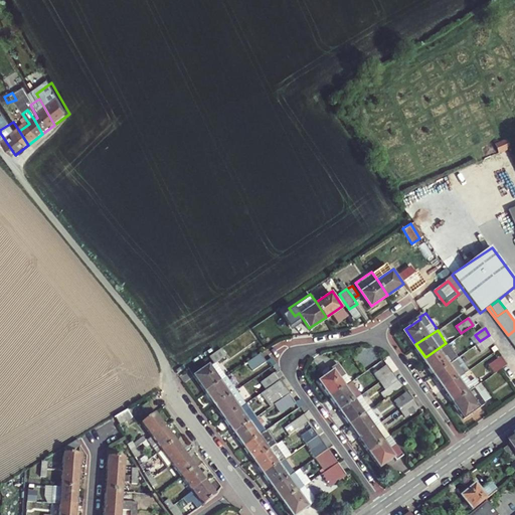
[(489,335),(480,341),(485,349),(494,342),(489,335)]
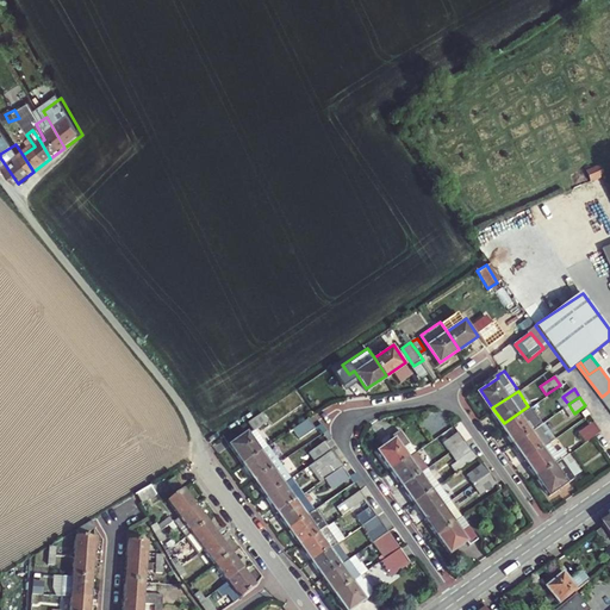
[(504,423),(516,441),(541,423),(547,419),(535,402),(528,406),(504,423)]
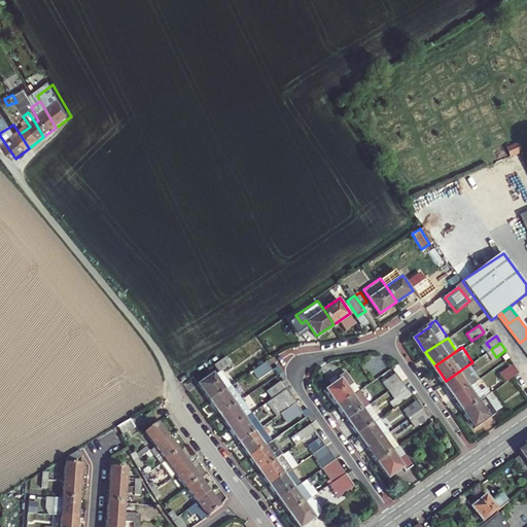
[(200,382),(211,398),(225,389),(234,383),(223,369),(234,361),(230,354),(215,363),(220,371),(215,375),(213,373),(200,382)]
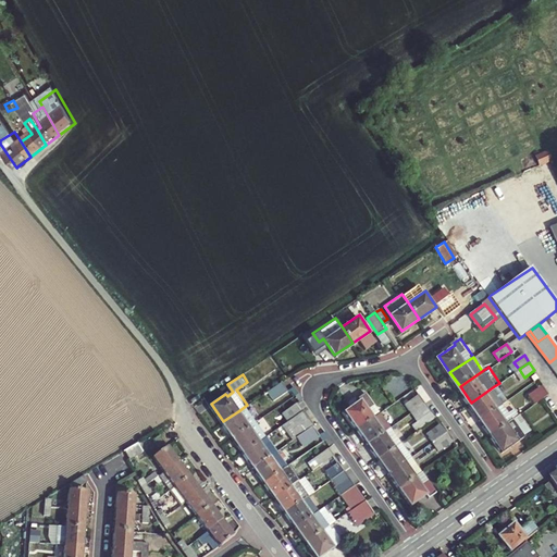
[(283,381),(270,390),(276,398),(288,390),(283,381)]
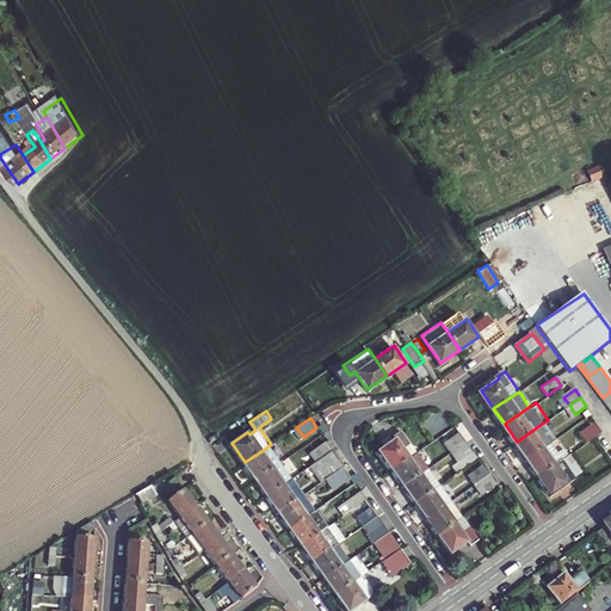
[(542,424),(554,440),(559,437),(548,420),(542,424)]
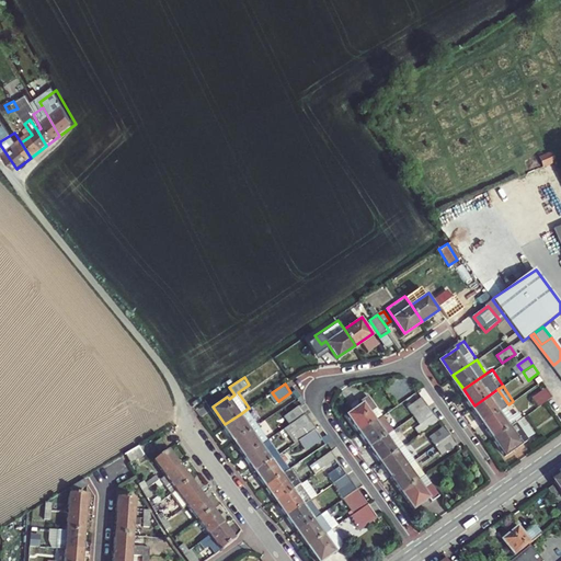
[(538,405),(551,397),(546,388),(531,397),(538,405)]
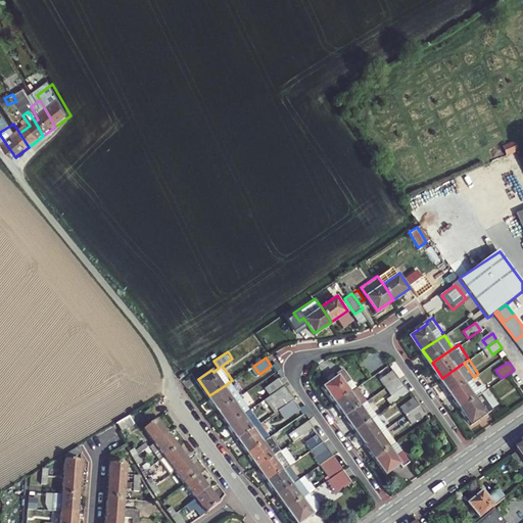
[(328,382),(339,397),(351,389),(360,383),(345,363),(337,369),(340,373),(328,382)]
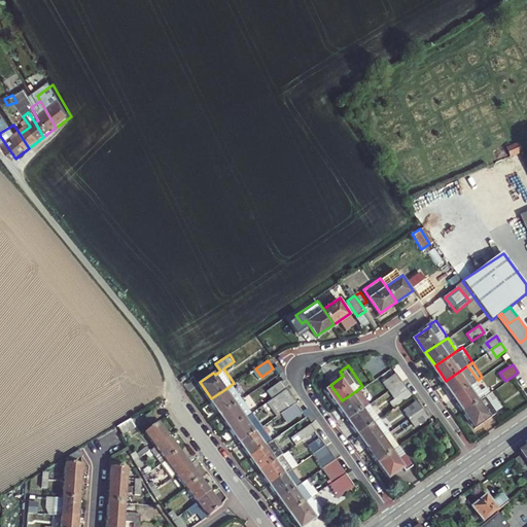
[(446,381),(455,395),(478,380),(467,365),(446,381)]
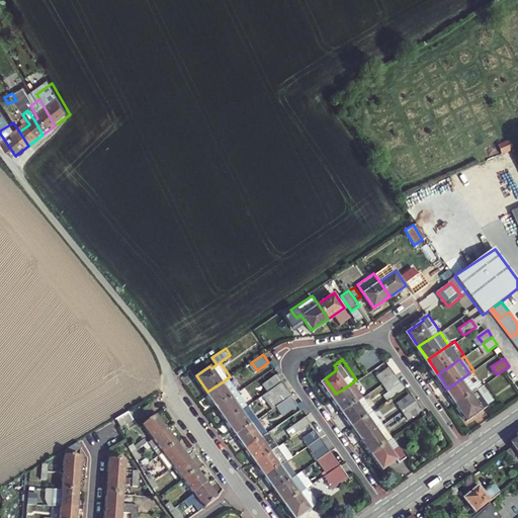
[(375,374),(382,383),(398,372),(392,363),(375,374)]
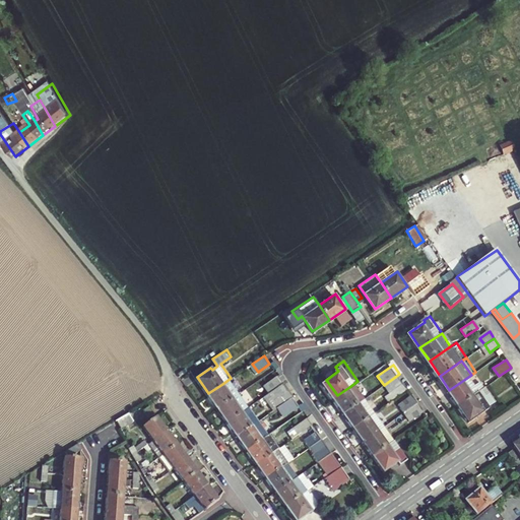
[(399,374),(384,385),(388,391),(404,380),(399,374)]
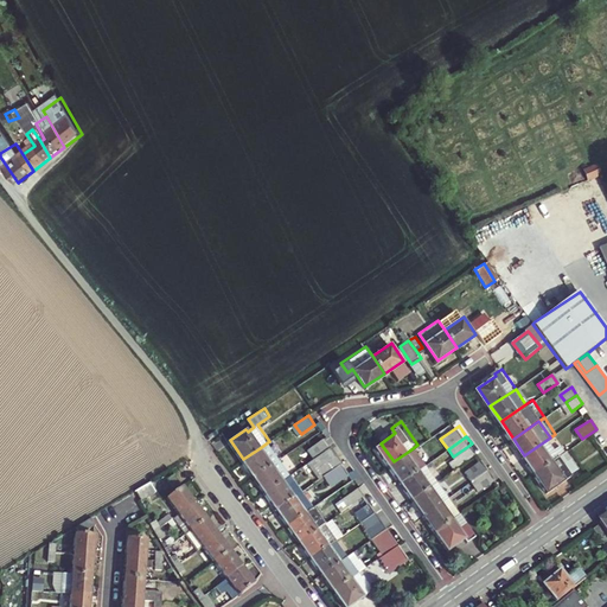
[(535,471),(568,448),(562,440),(555,445),(550,438),(524,455),(535,471)]
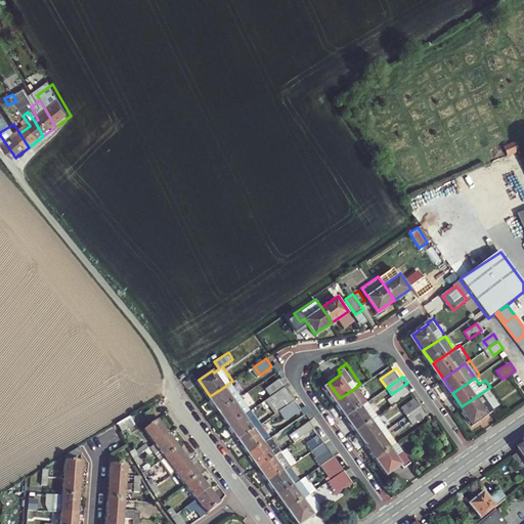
[(273,384),(267,388),(272,395),(286,386),(280,379),(273,384)]
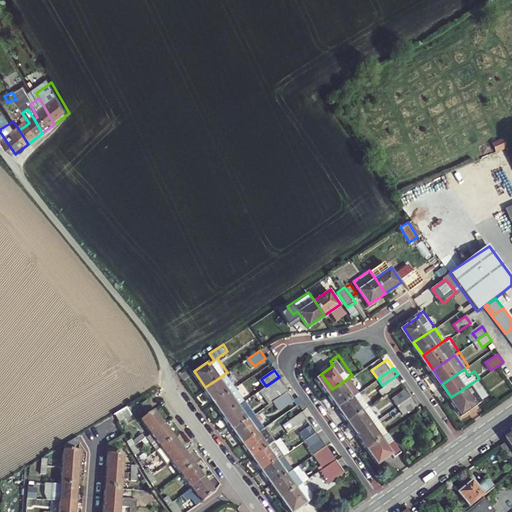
[(236,386),(227,372),(219,378),(205,387),(214,401),(236,386)]
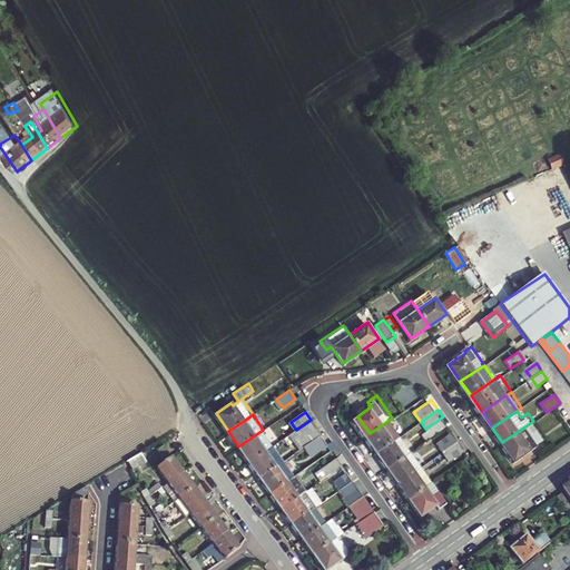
[(311,420),(296,430),(307,444),(321,435),(311,420)]
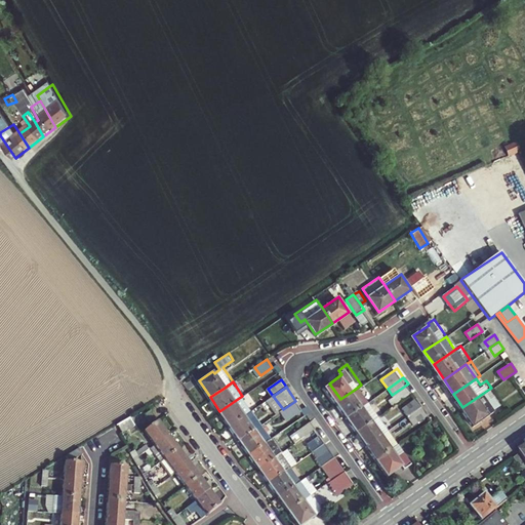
[(491,388),(462,407),(474,423),(502,404),(491,388)]
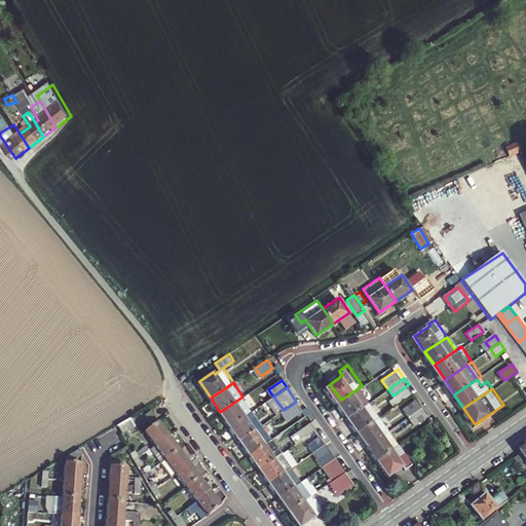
[(341,400),(351,415),(372,401),(367,393),(359,399),(353,391),(341,400)]
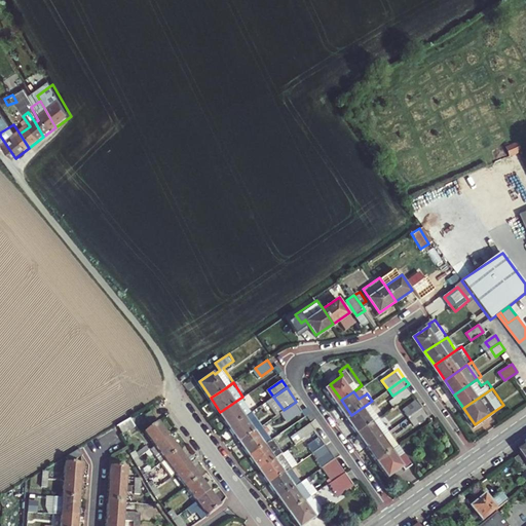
[(245,417),(253,411),(242,397),(220,412),(230,427),(245,417)]
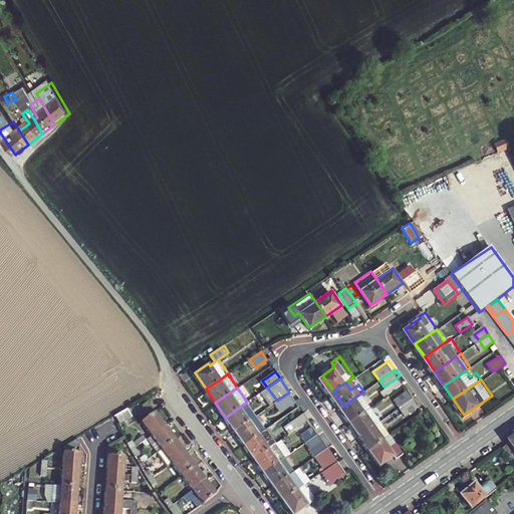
[(396,397),(402,406),(415,397),(409,388),(396,397)]
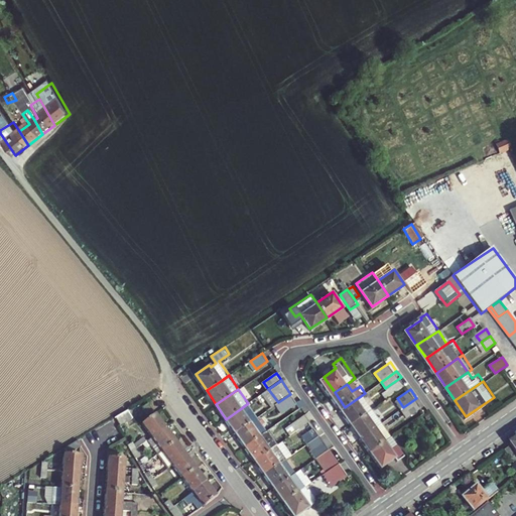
[(345,407),(353,419),(374,405),(365,393),(345,407)]
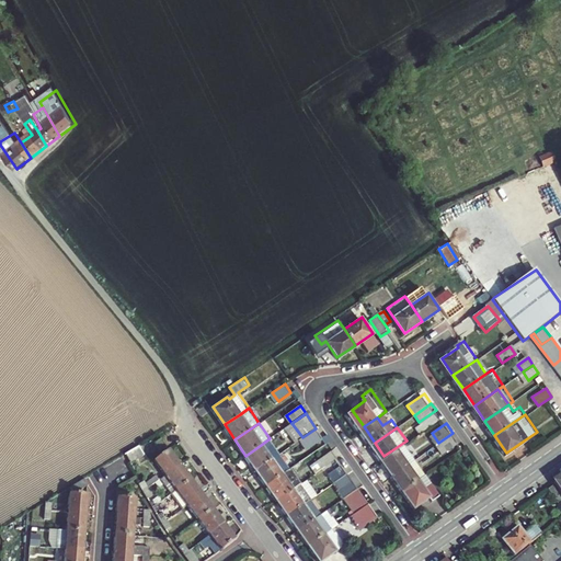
[(316,428),(302,437),(308,446),(321,437),(316,428)]
